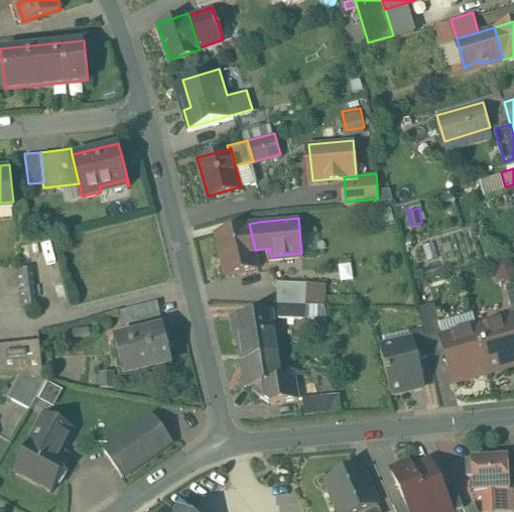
[(249,223),(216,231),(226,273),(259,265),(255,250),(249,224),(249,223)]
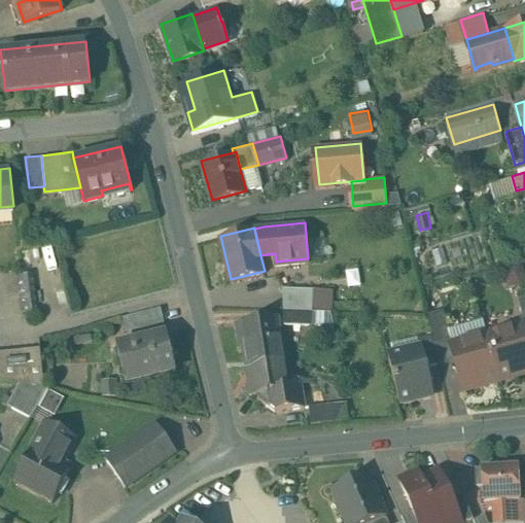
[(313,287),(284,286),(284,307),(312,308),(312,306),(313,287)]
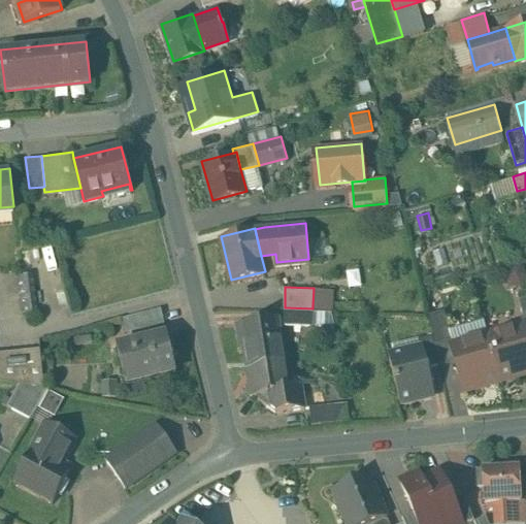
[(333,288),(314,288),(313,306),(332,307),(333,288)]
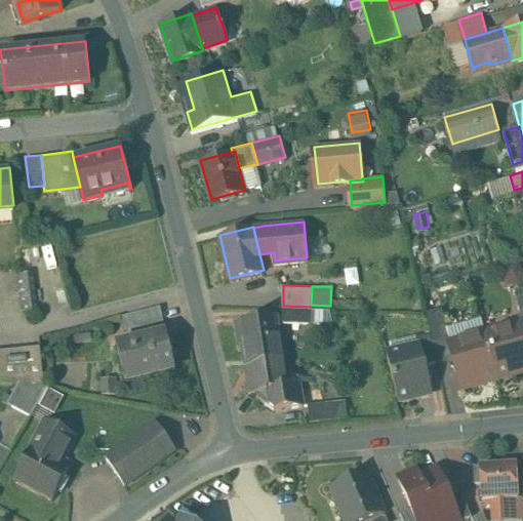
[(160,305),(136,310),(141,324),(164,318),(160,305)]
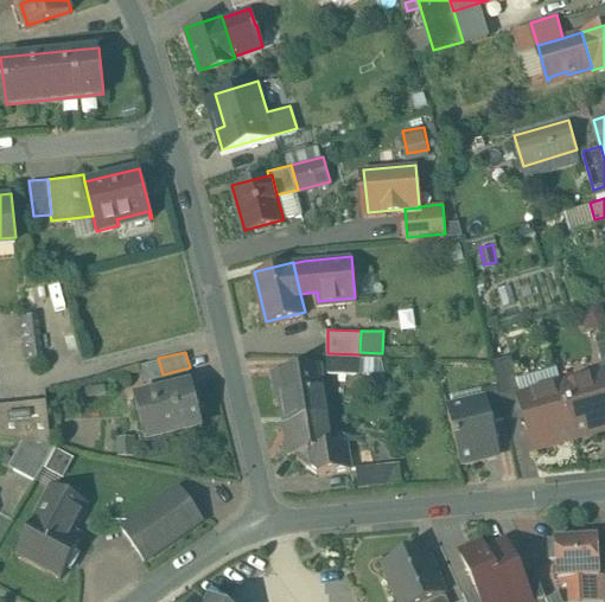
[(360,354),(328,353),(326,370),(360,371),(360,354)]
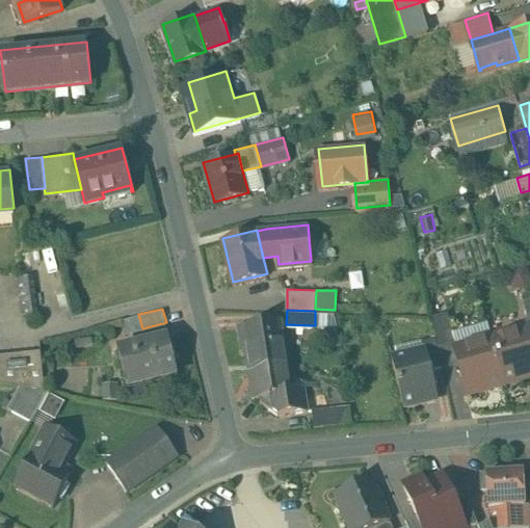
[(448,310),(431,315),(436,336),(439,344),(456,339),(448,310)]
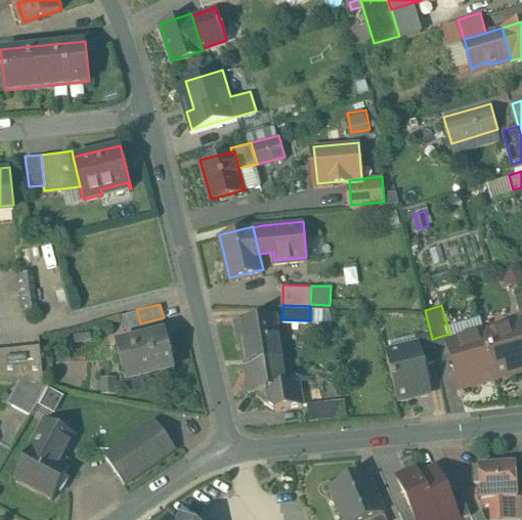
[(277,316),(259,319),(259,316),(236,320),(240,340),(243,339),(247,363),(284,357),(277,316)]
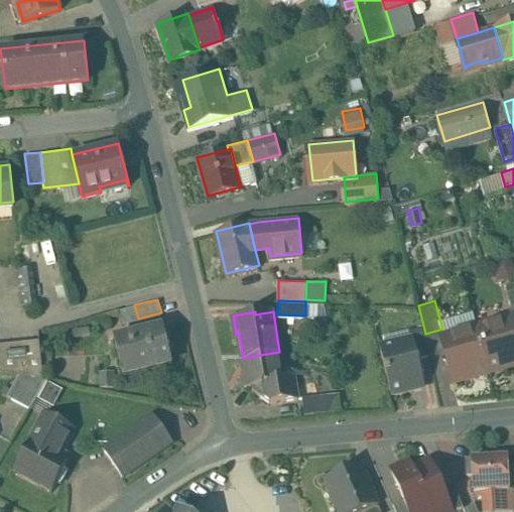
[(498,316),(490,318),(487,323),(477,326),(489,369),(513,362),(513,321),(512,315),(511,315),(501,318),(498,316)]
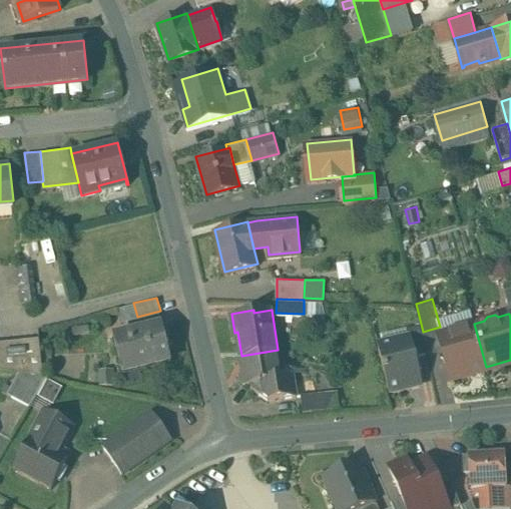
[(151,325),(114,334),(122,368),(171,356),(162,321),(151,324),(151,325)]
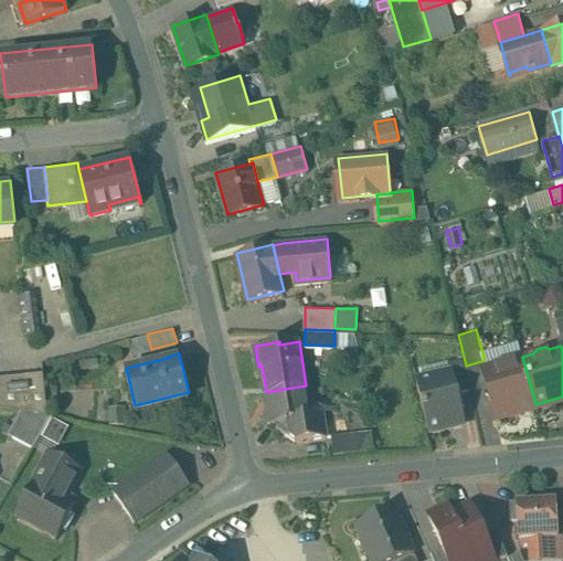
[(331,353),(317,356),(319,370),(335,367),(331,353)]
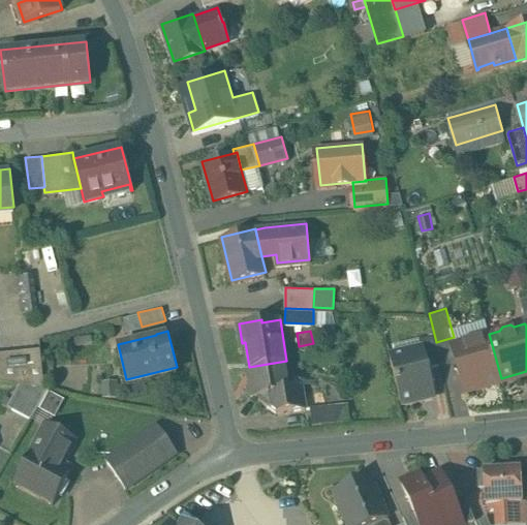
[(436,342),(434,334),(419,337),(422,348),(423,347),(427,366),(440,362),(436,342)]
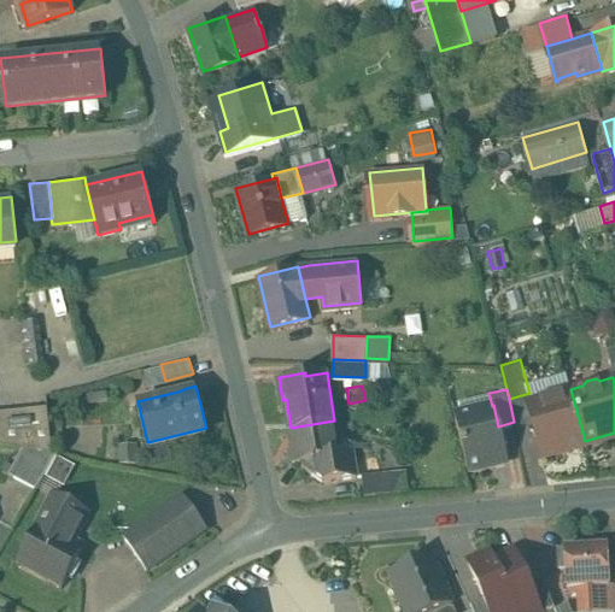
[(570,389),(528,401),(544,452),(570,445),(569,440),(581,436),(583,441),(585,441),(570,389)]
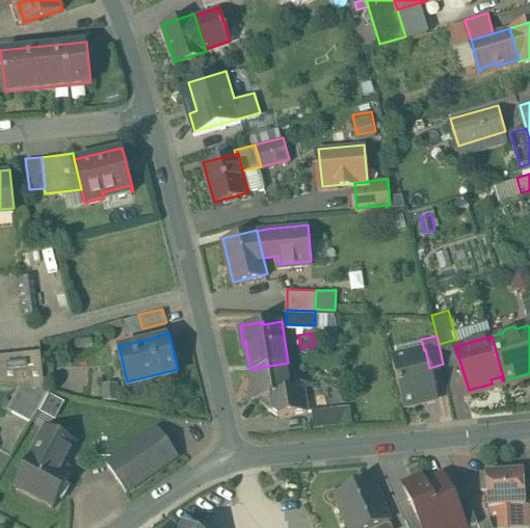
[(0,379),(21,385),(45,389),(42,349),(0,353),(0,379)]
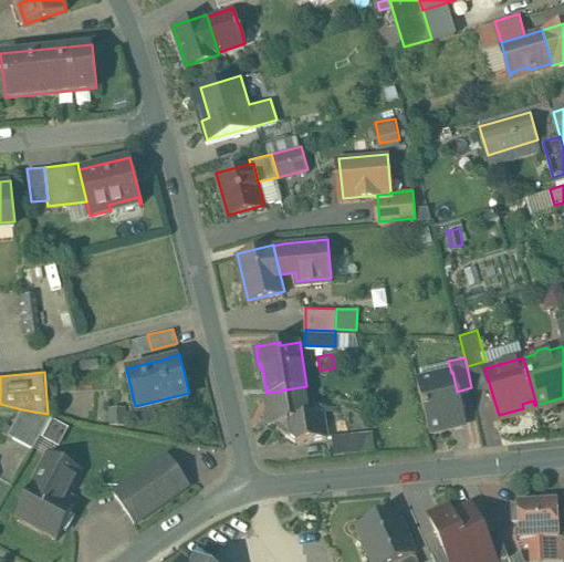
[(451,373),(418,381),(429,430),(465,422),(457,392),(452,372),(451,373)]
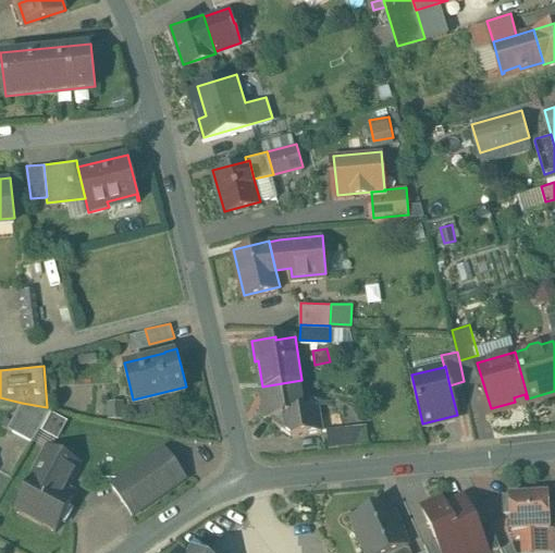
[(301,380),(262,386),(267,416),(272,415),(272,419),(293,433),(322,428),(318,398),(304,395),(301,380)]
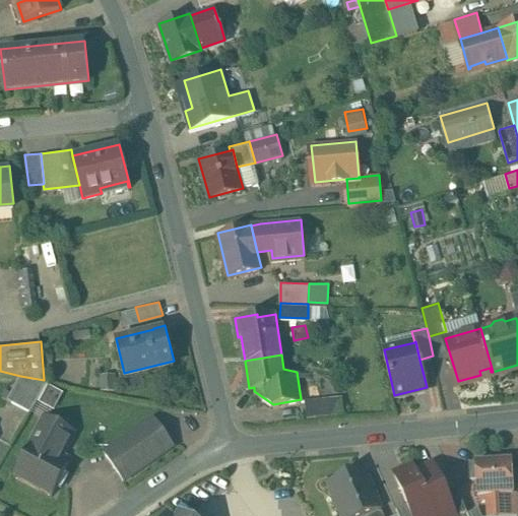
[(104,371),(105,385),(118,385),(117,371),(104,371)]
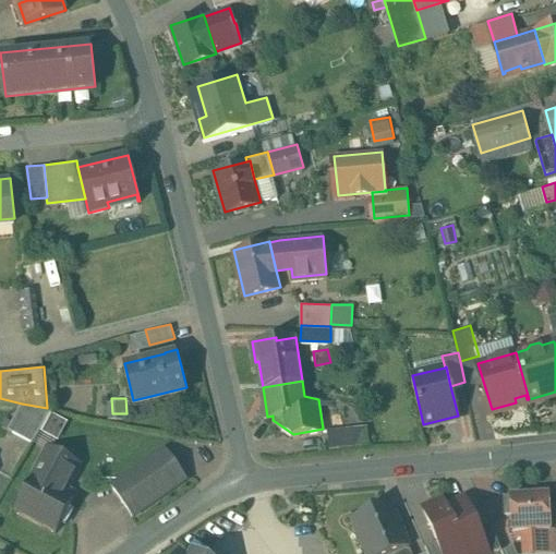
[(22,404),(9,426),(34,440),(51,409),(22,404)]
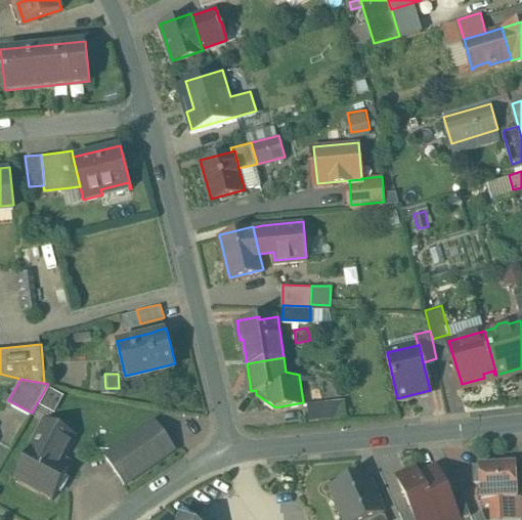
[(345,397),(307,401),(309,419),(347,415),(345,397)]
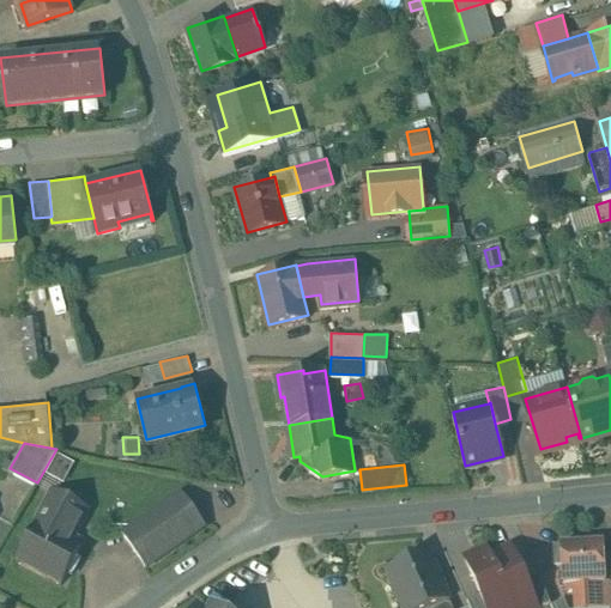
[(182,490),(123,530),(146,564),(205,523),(182,490)]
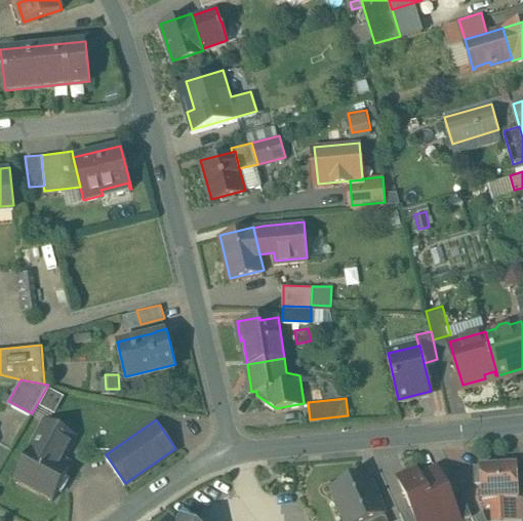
[(46,421),(33,445),(34,445),(34,446),(49,454),(52,449),(52,450),(64,431),(46,421)]
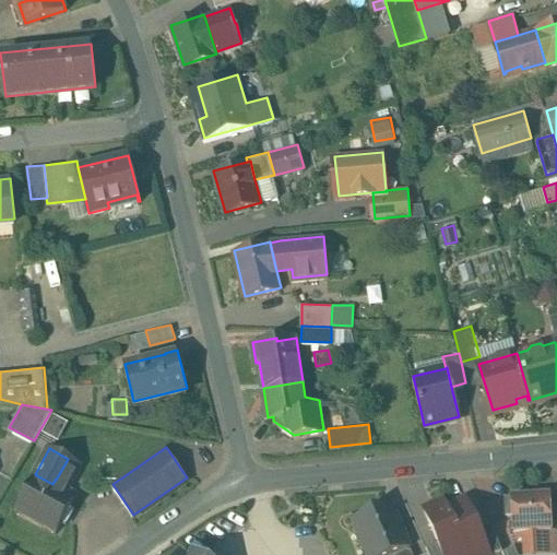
[(52,484),(36,475),(36,474),(35,474),(35,473),(15,509),(18,510),(18,508),(56,529),(55,530),(57,531),(75,495),(74,495),(73,496),(70,494),(73,488),(72,487),(71,488),(56,480),(56,479),(52,484)]
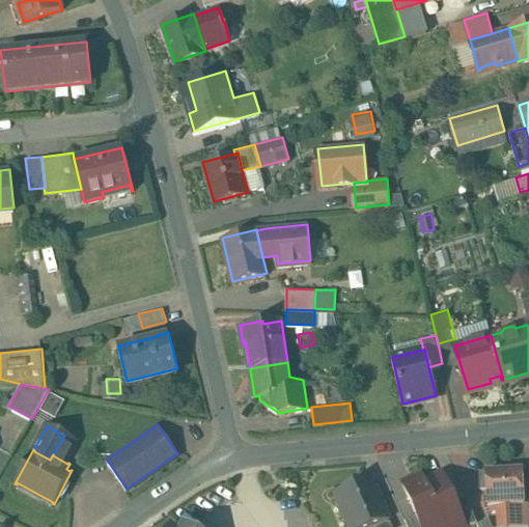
[(523,467),(479,469),(481,487),(488,486),(489,502),(491,502),(491,508),(497,508),(498,525),(528,523),(528,500),(525,500),(523,467)]
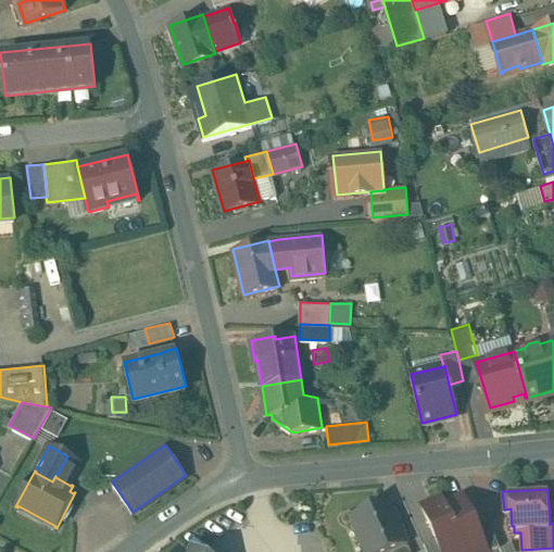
[(478,526),(464,493),(445,501),(445,502),(444,502),(466,551),(465,551),(482,551),(488,550),(478,526)]
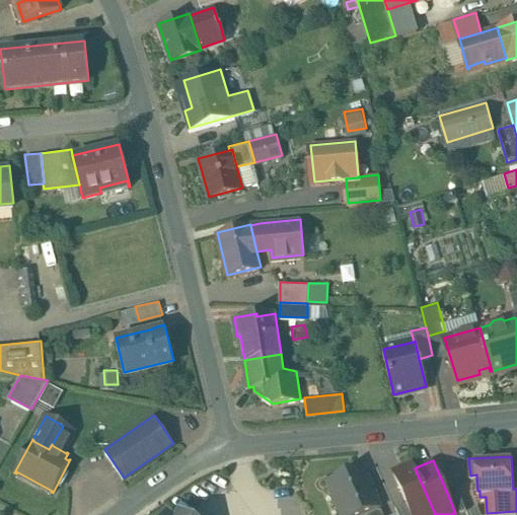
[(434,514),(435,514),(415,468),(416,468),(416,467),(413,461),(393,469),(407,500),(413,514),(434,514)]
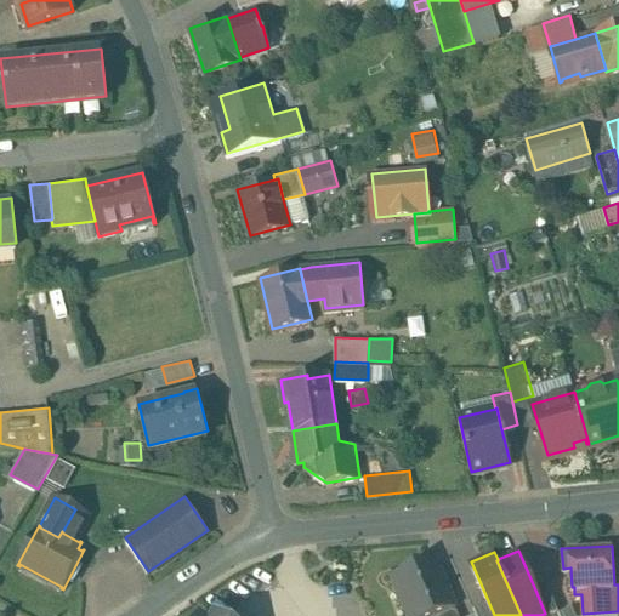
[(435,555),(392,575),(410,615),(427,615),(455,604),(435,555)]
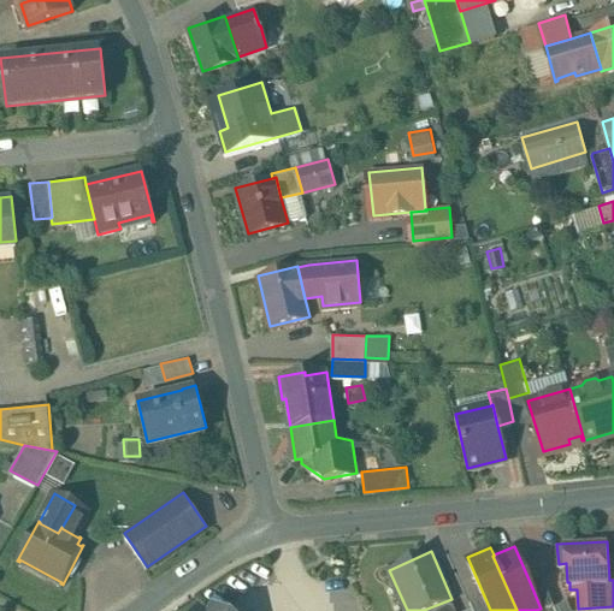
[(542,576),(530,582),(541,609),(554,603),(542,576)]
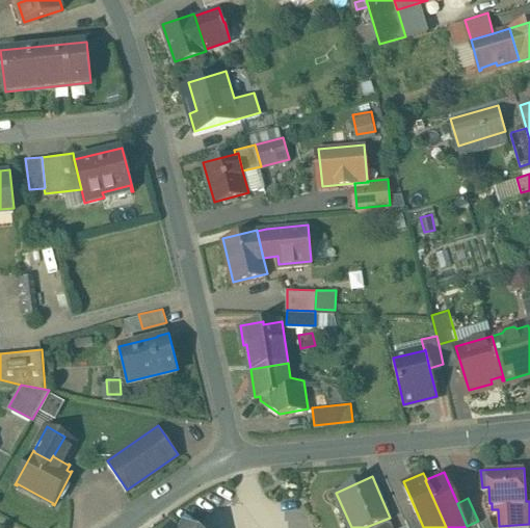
[(423,527),(417,512),(405,518),(408,524),(409,527),(423,527)]
